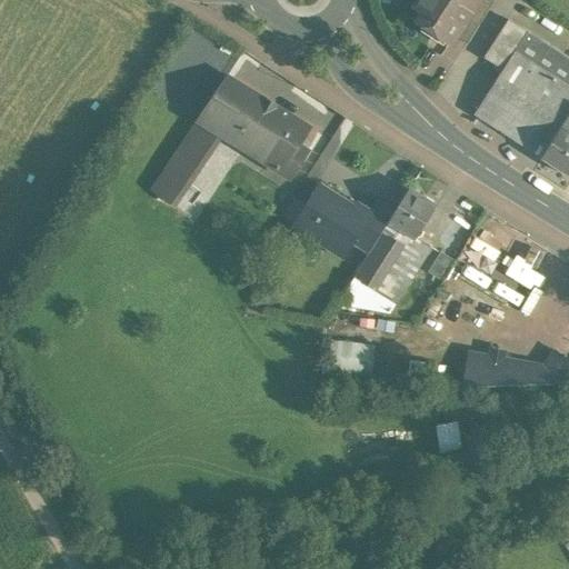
[(442,0),(438,7),(427,0),(418,0),(413,8),(421,13),(416,22),(449,45),(478,0),(442,0)]
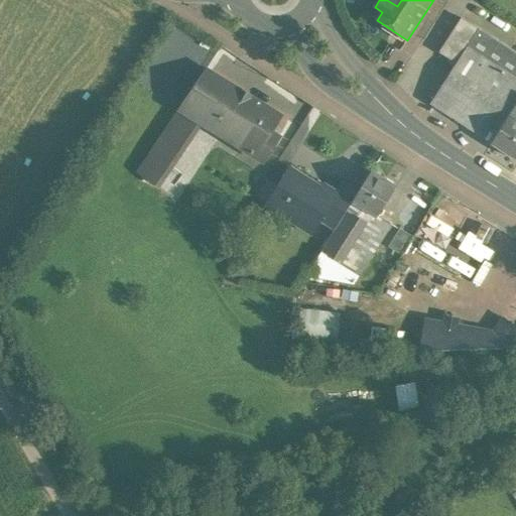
[(460,19),(437,52),(456,63),(466,47),(467,48),(478,31),(460,19)]
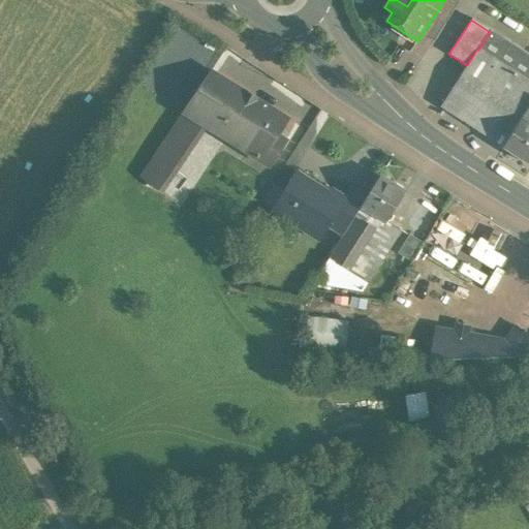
[(528,56),(490,32),(478,50),(528,82),(528,56)]
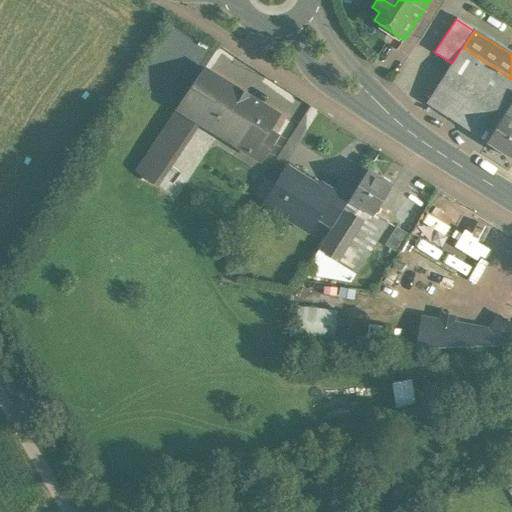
[(511,79),(463,48),(462,47),(452,63),(425,104),(487,144),(504,117),(506,113),(511,102),(511,79)]
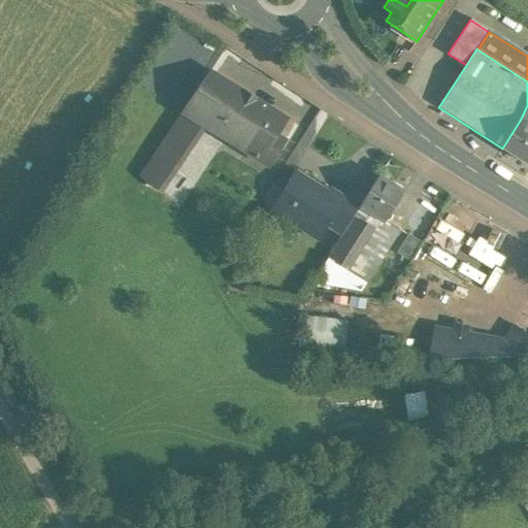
[(260,102),(209,71),(183,110),(184,110),(204,124),(237,144),(251,123),(249,122),(260,102)]
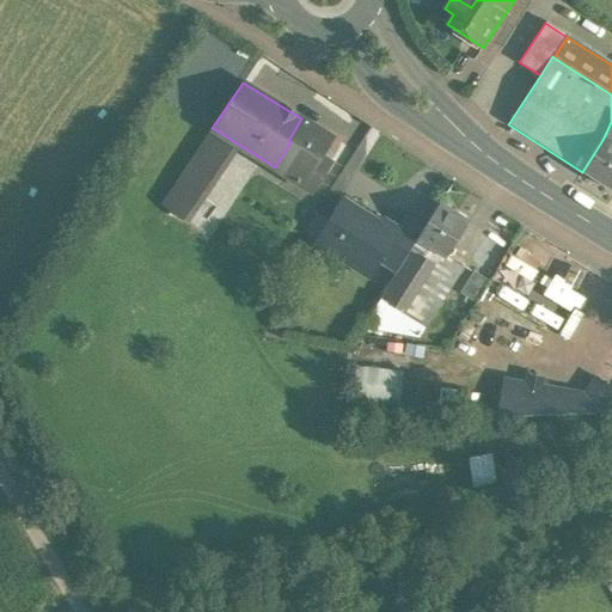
[(334,139),(301,118),(288,141),(291,142),(275,167),(312,190),(329,165),(320,159),(334,139)]
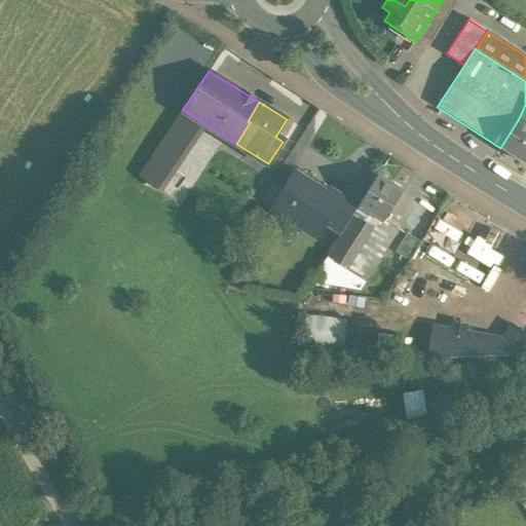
[(183,110),(172,127),(191,140),(203,123),(183,110)]
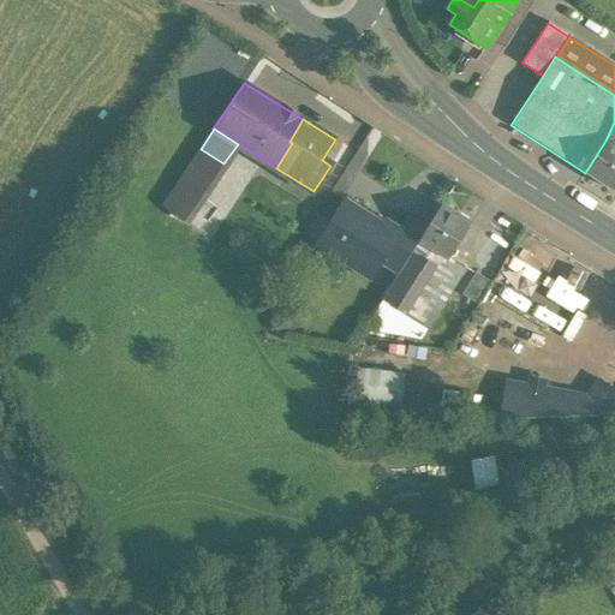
[(614,145),(605,141),(585,173),(614,192),(614,145)]
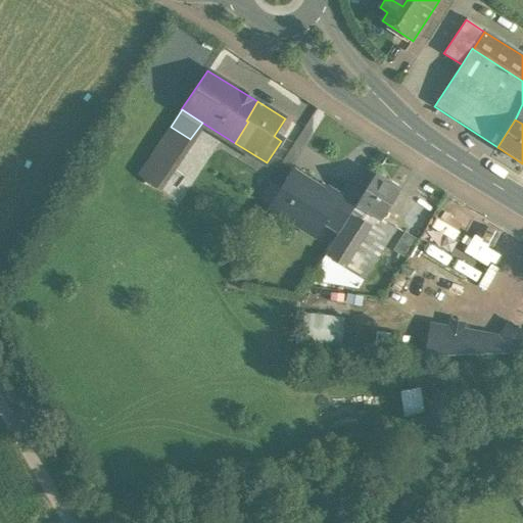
[(171,127),(138,175),(156,188),(160,182),(190,139),(171,127)]
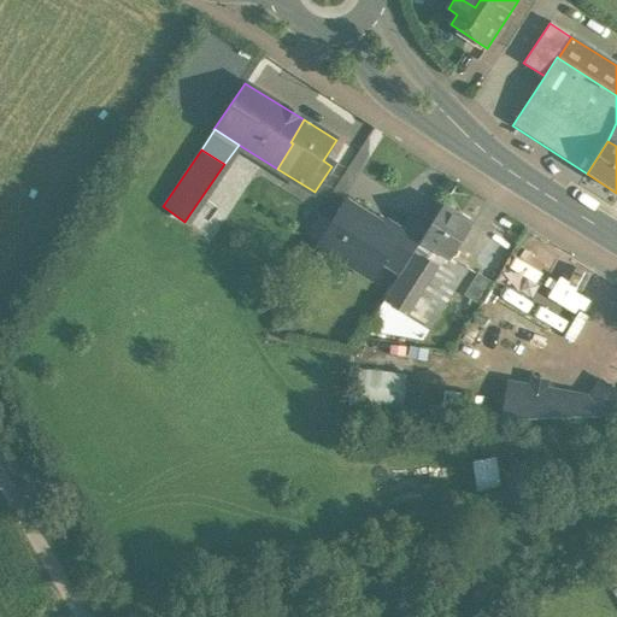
[(383,225),(345,201),(317,245),(358,271),(363,264),(376,272),(381,265),(399,276),(421,241),(425,231),(406,219),(400,230),(386,222),(383,225)]
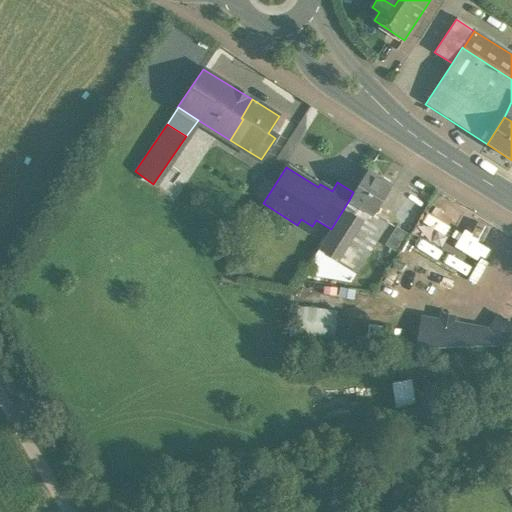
[(176,191),(157,178),(153,184),(135,171),(120,193),(157,219),(176,191)]
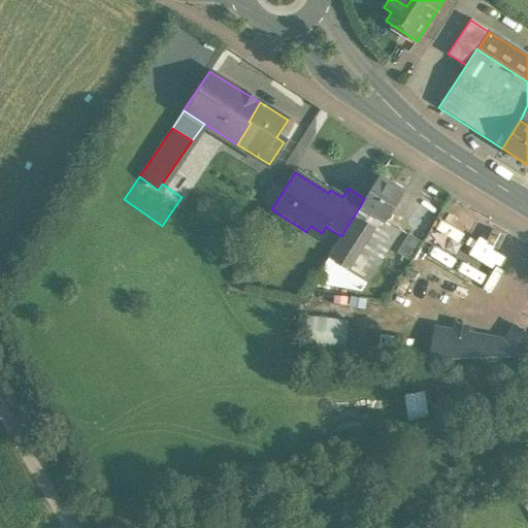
[(403,191),(378,176),(364,198),(360,206),(385,221),(386,220),(403,191)]
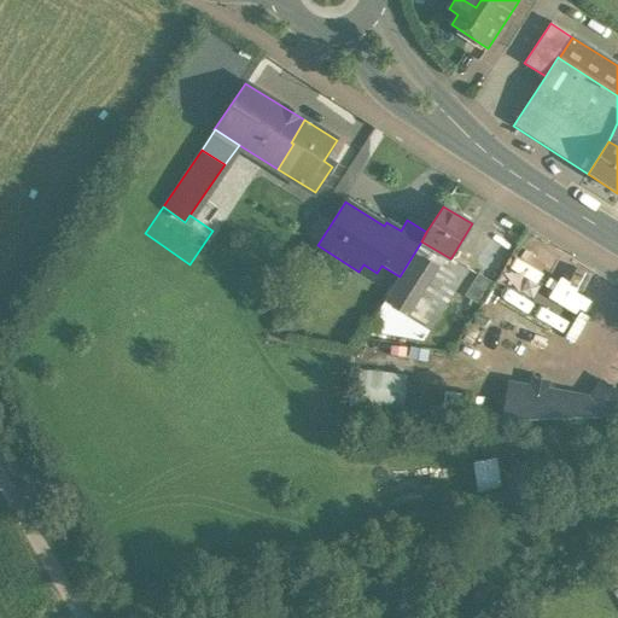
[(450,258),(421,242),(400,277),(367,330),(424,339),(468,268),(452,257),(450,258)]
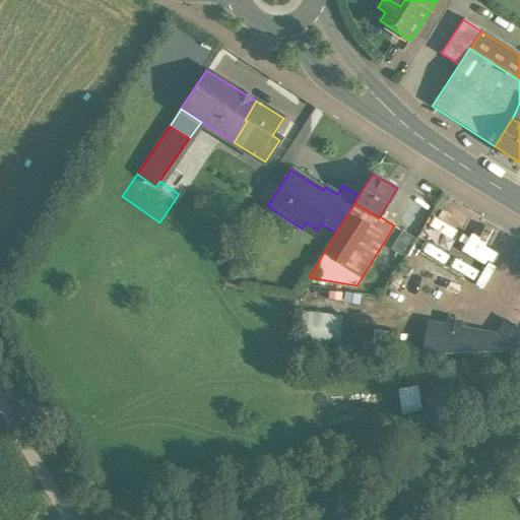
[(306,222),(302,229),(314,236),(317,230),(306,222)]
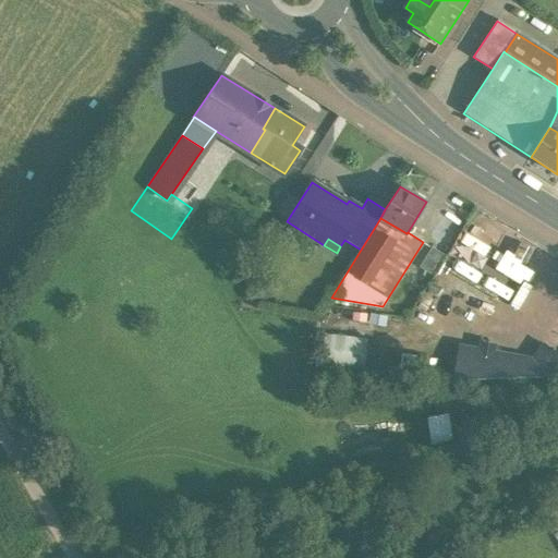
[(432,247),(419,267),(429,274),(441,254),(432,247)]
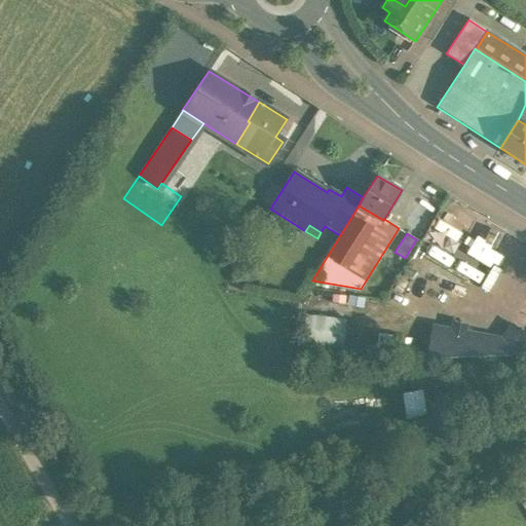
[(423,278),(444,287),(451,268),(430,260),(423,278)]
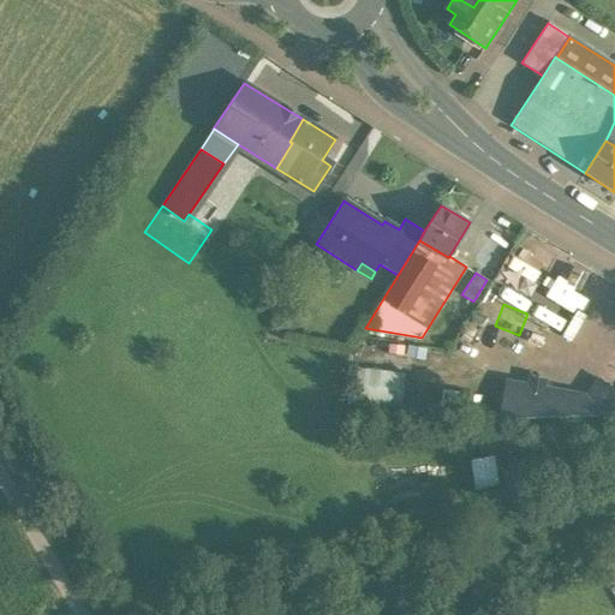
[(358,370),(354,404),(401,408),(405,375),(358,370)]
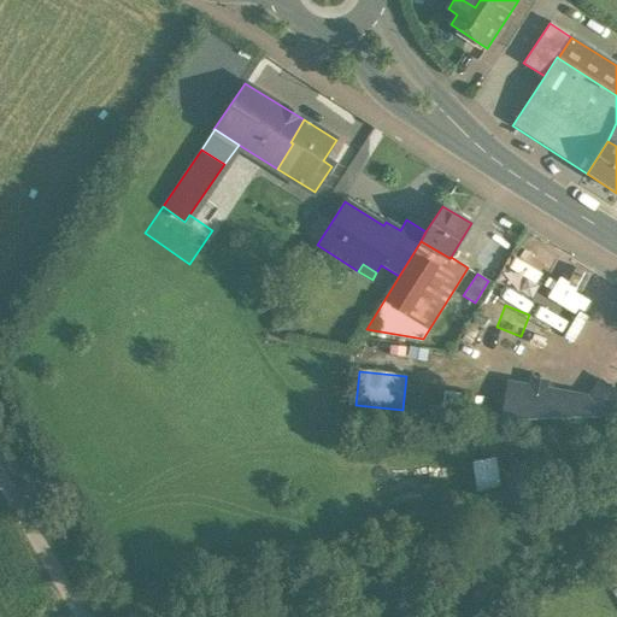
[(616,391),(603,381),(591,399),(545,392),(545,386),(533,382),(532,388),(507,385),(503,421),(607,417),(616,403),(616,391)]
